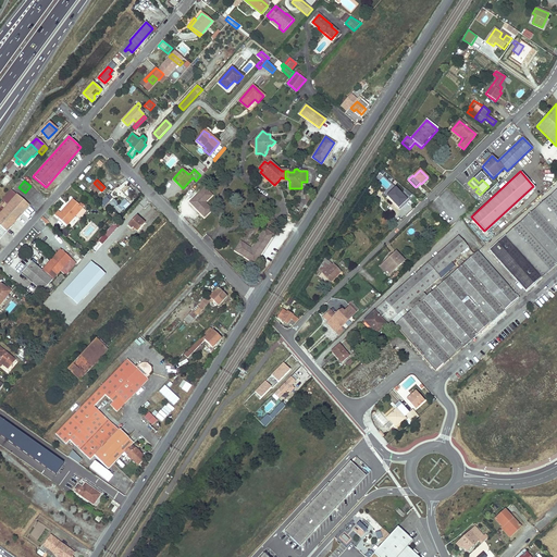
[(101,190),(94,183),(88,188),(96,196),(101,190)]
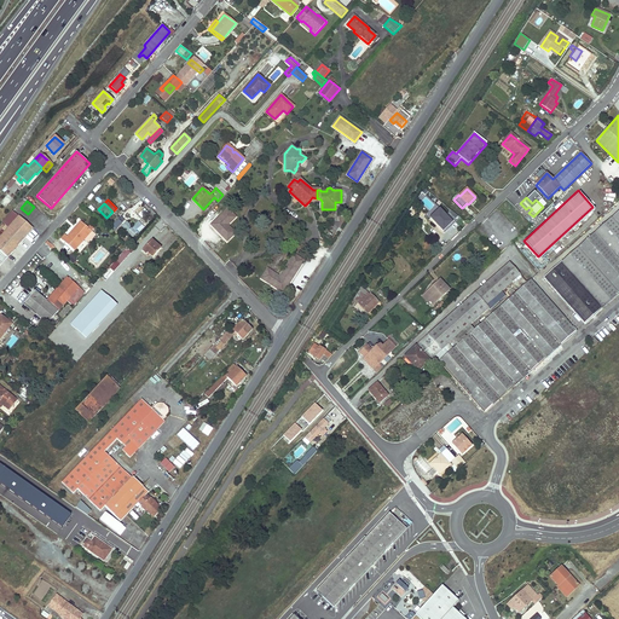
[(227,208),(210,225),(227,242),(235,233),(227,225),(236,217),(227,208)]
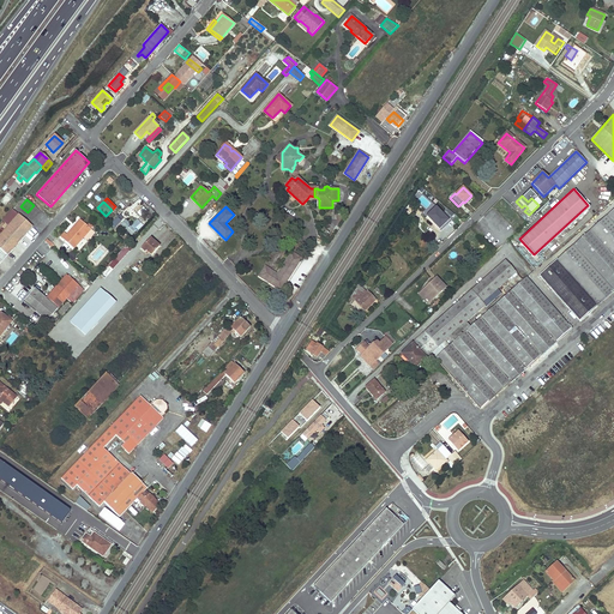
[(452,214),(445,208),(438,215),(440,218),(433,224),(444,235),(455,224),(447,217),(452,214)]
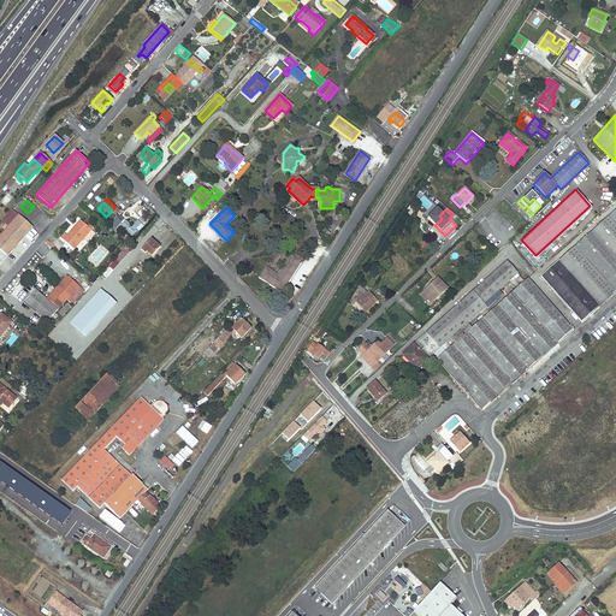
[(615,211),(542,277),(582,323),(615,291),(615,211)]
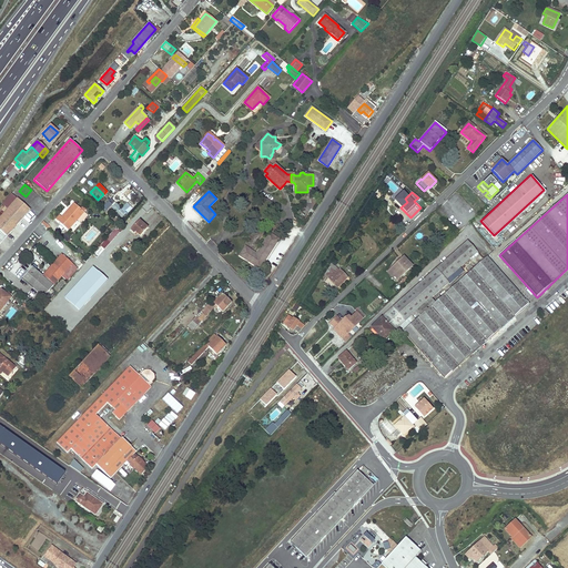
[(30,209),(17,199),(0,216),(0,231),(6,236),(30,209)]
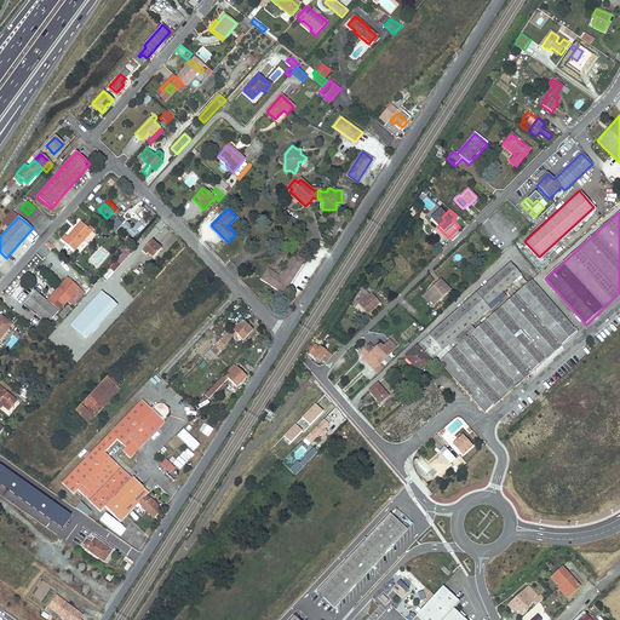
[(116,230),(122,224),(119,219),(112,227),(116,230)]
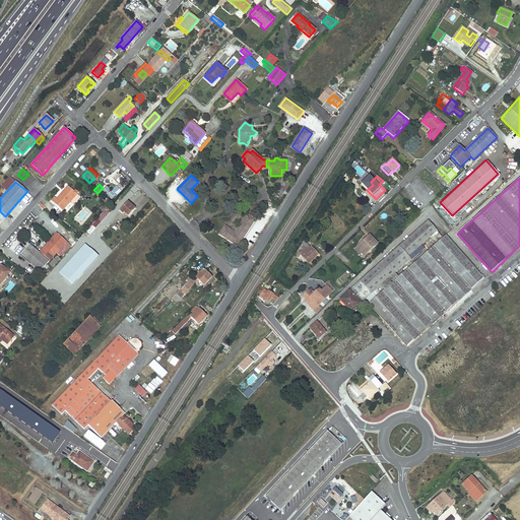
[(102,191),(112,200),(115,196),(116,197),(122,189),(117,185),(111,191),(107,187),(102,191)]
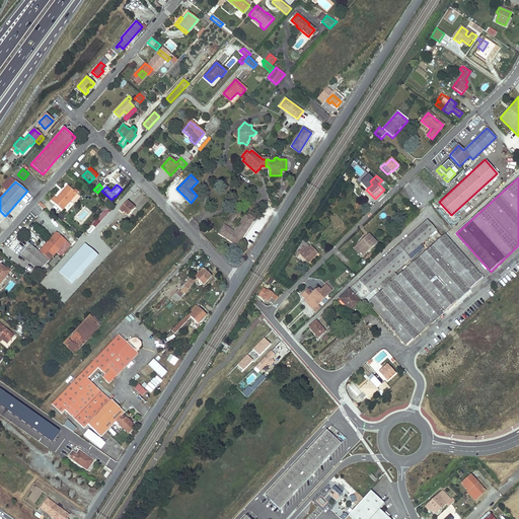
[(55,197),(53,200),(63,209),(72,200),(77,194),(68,186),(57,199),(55,197)]
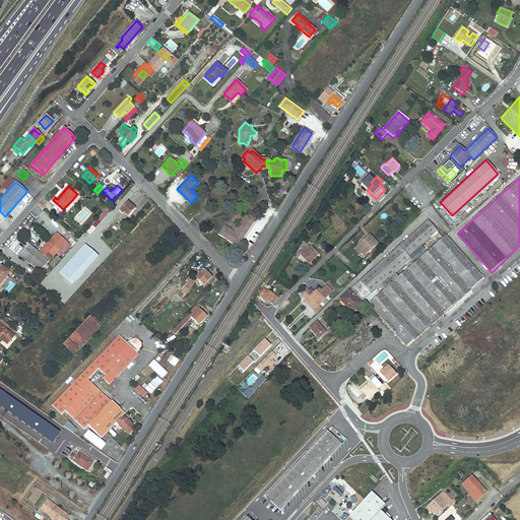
[(127,201),(120,210),(123,213),(124,212),(128,216),(135,208),(127,201)]
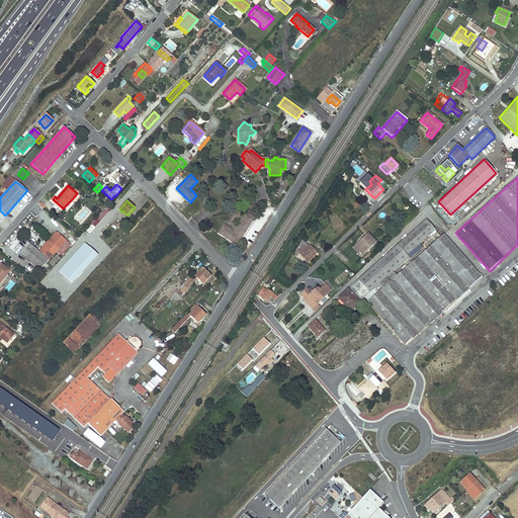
[(107,206),(96,219),(100,222),(109,211),(109,212),(111,209),(107,206)]
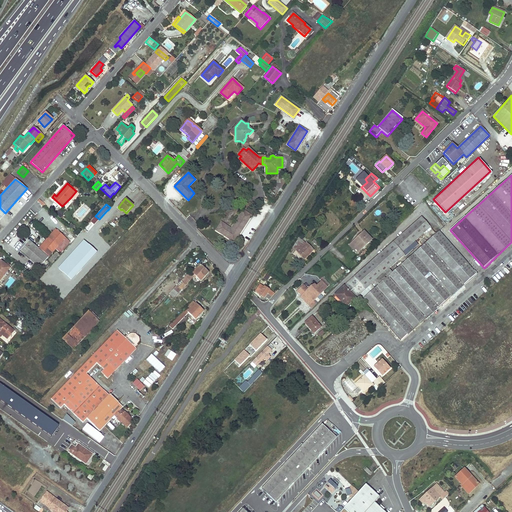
[(234,242),(251,215),(243,210),(231,228),(221,222),(216,231),(234,242)]
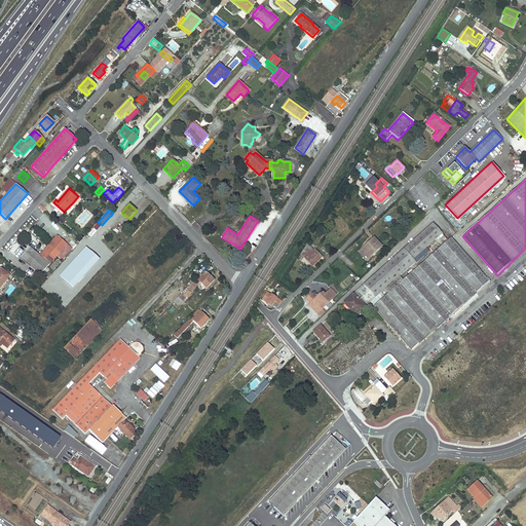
[(433,223),(363,285),(374,298),(415,262),(413,259),(442,234),(433,223)]
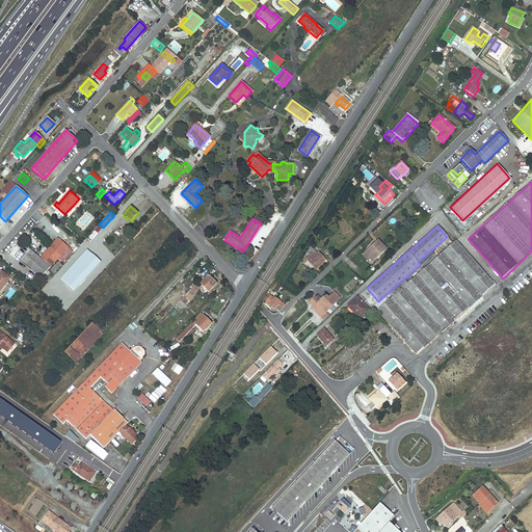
[(30,250),(21,261),(41,277),(68,247),(58,238),(41,259),(30,250)]
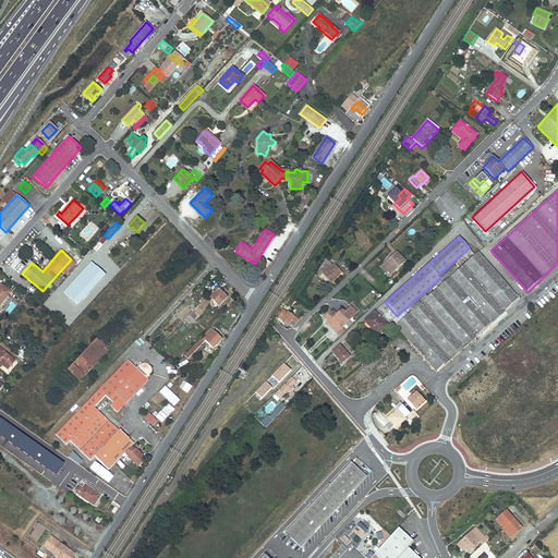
[(404,262),(397,253),(380,268),(389,276),(404,262)]
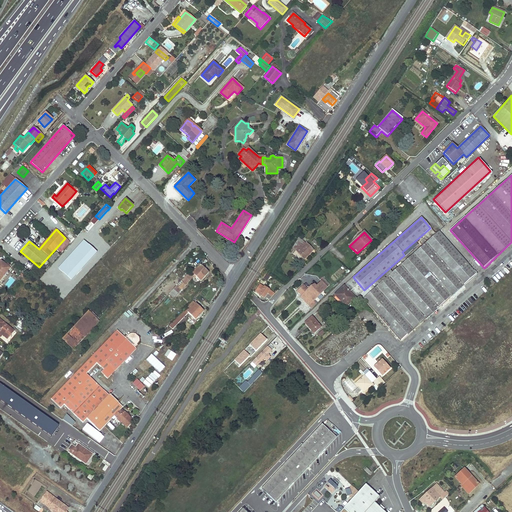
[(368,294),(363,299),(400,341),(476,274),(438,232),(368,294)]
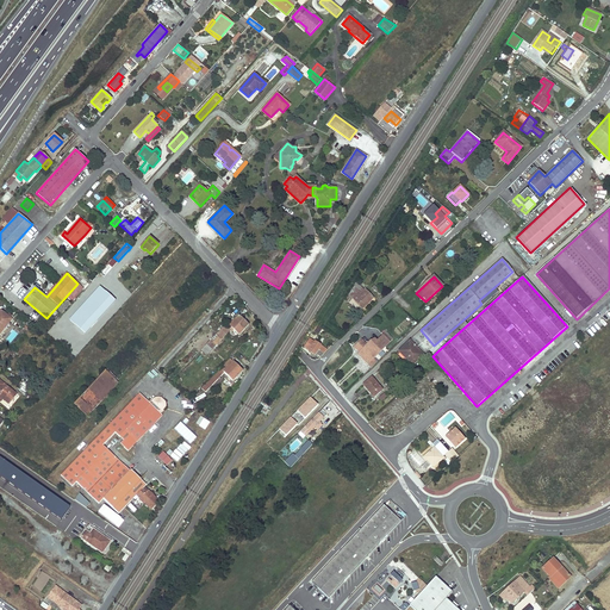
[(356,282),(352,288),(359,296),(360,294),(359,292),(362,290),(356,282)]
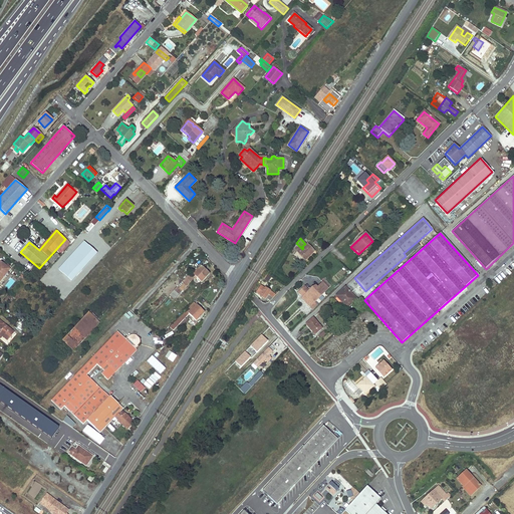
[(293,248),(291,250),(292,253),(295,250),(305,260),(314,252),(307,244),(306,245),(305,244),(302,246),(303,248),(302,249),(296,243),(293,248)]
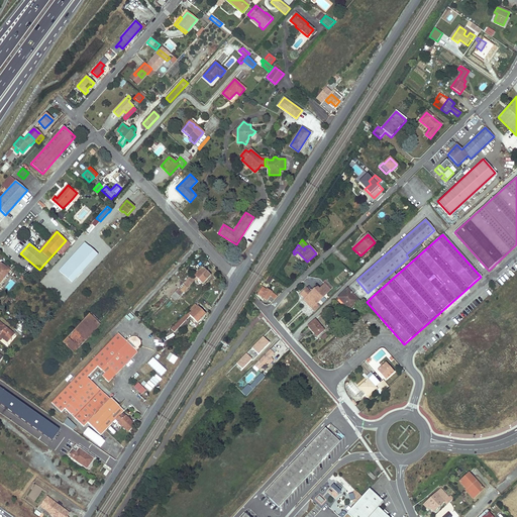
[(0,282),(3,278),(3,277),(8,270),(1,264),(0,264),(0,282)]
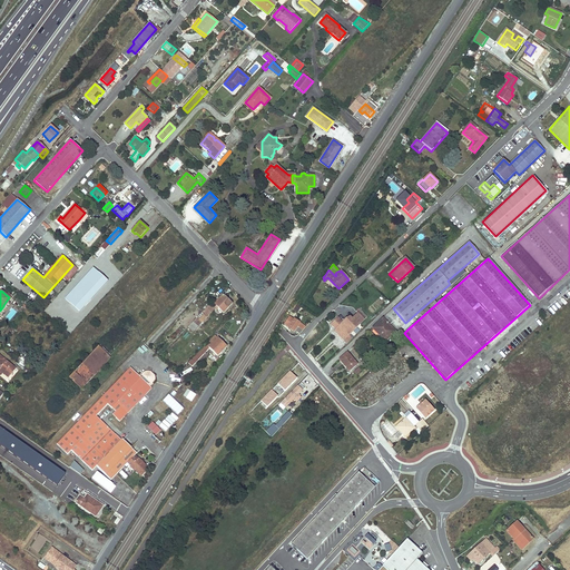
[(223,295),(215,304),(218,307),(223,312),(232,303),(223,295)]
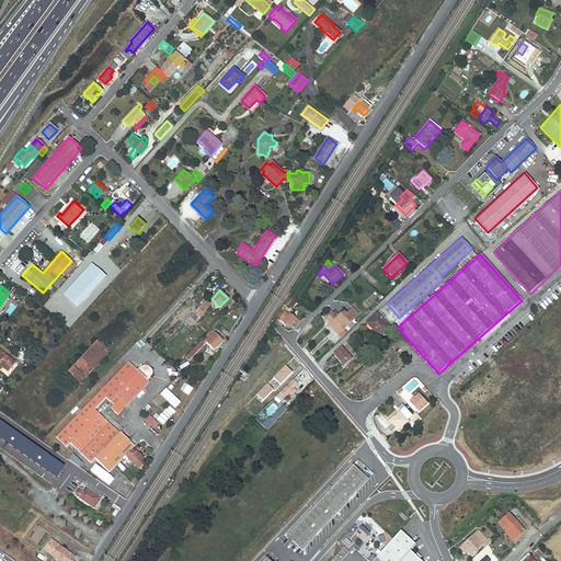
[(207,298),(192,315),(196,319),(212,302),(213,302),(210,300),(207,298)]
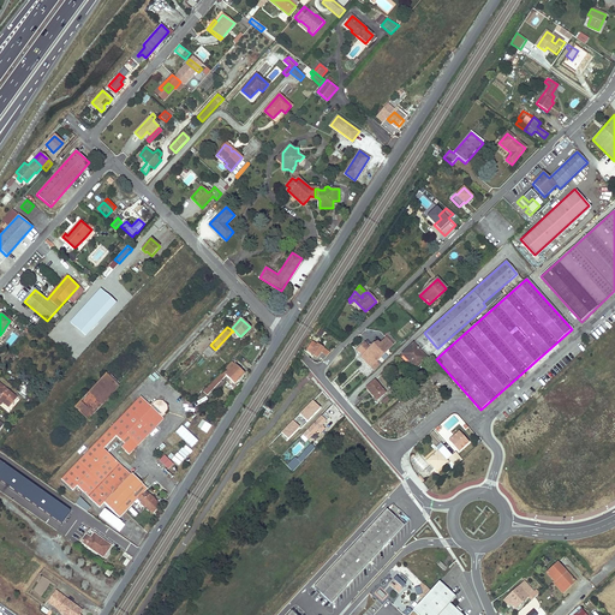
[(416,369),(437,348),(424,333),(418,339),(415,344),(402,354),(406,359),(416,369)]
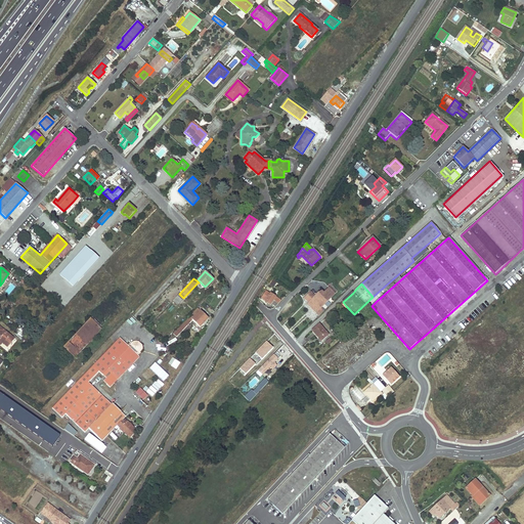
[(318,294),(315,297),(313,299),(315,300),(314,301),(320,308),(337,293),(332,287),(322,294),(321,292),(319,294),(318,294)]
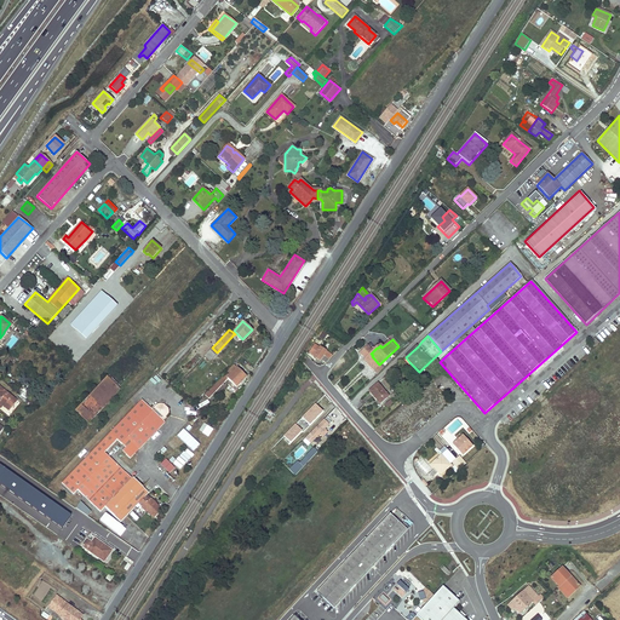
[(315,356),(314,357),(320,361),(326,352),(320,349),(315,345),(310,354),(315,356)]
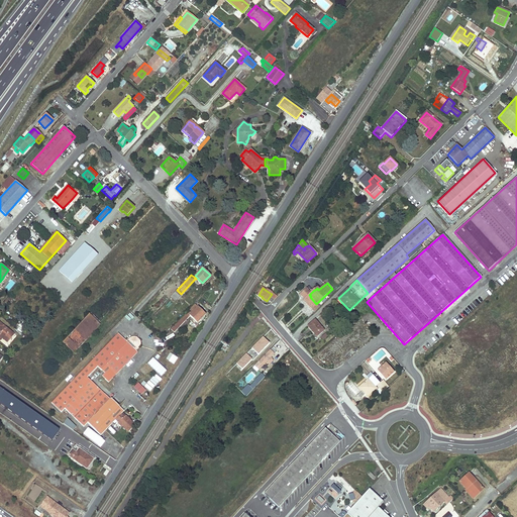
[(311,293),(306,288),(300,294),(304,299),(304,300),(308,305),(310,303),(313,307),(316,304),(310,297),(311,296),(309,295),(311,293)]
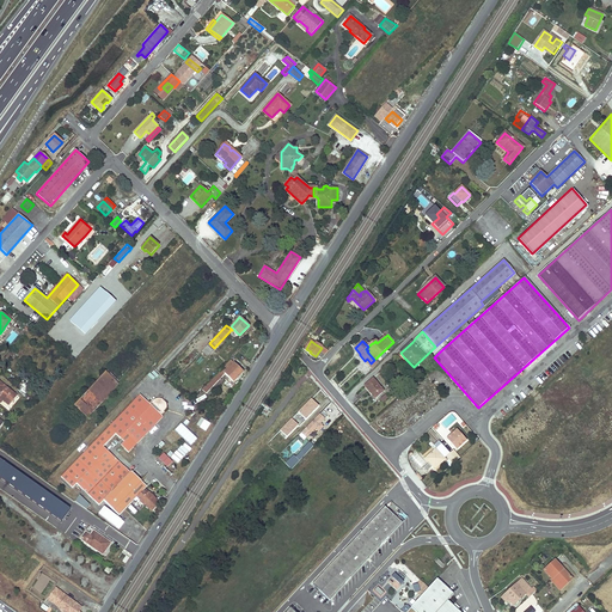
[(209,343),(202,350),(207,355),(214,348),(209,343)]
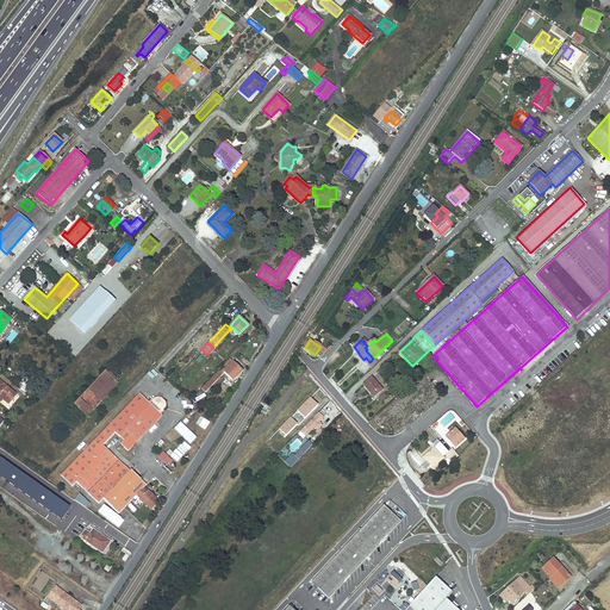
[(439,350),(434,346),(428,352),(433,356),(439,350)]
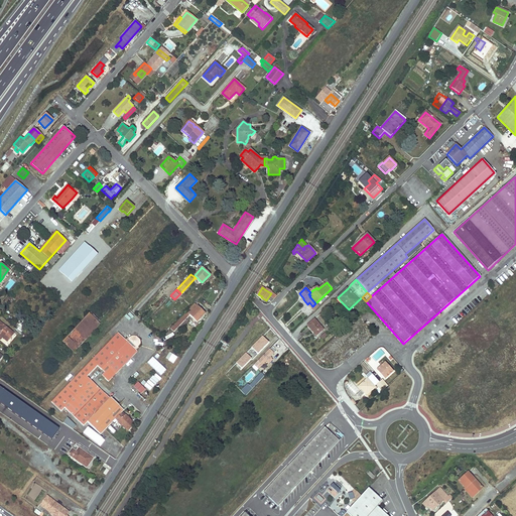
[(186,312),(180,318),(183,321),(189,315),(197,323),(205,313),(195,304),(186,312)]
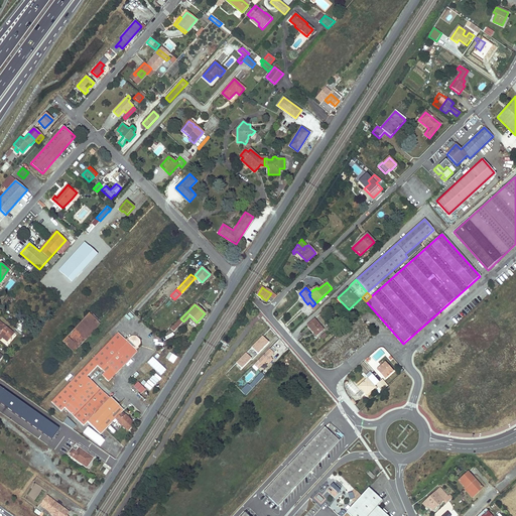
[(89,313),(63,342),(75,352),(100,325),(89,313)]
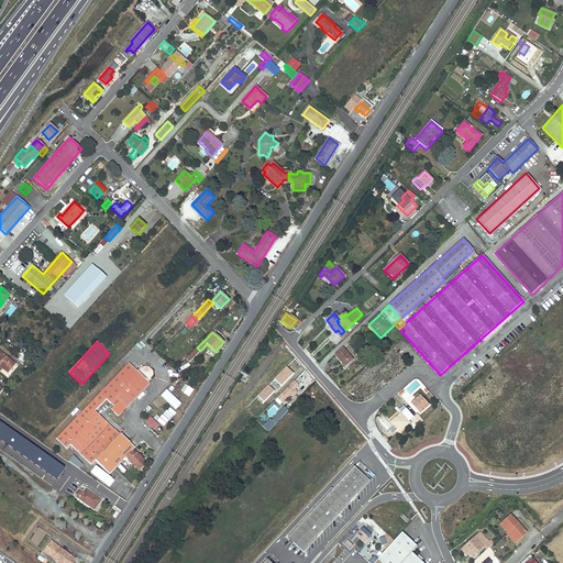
[(197,348),(189,355),(192,359),(200,351),(197,348)]
